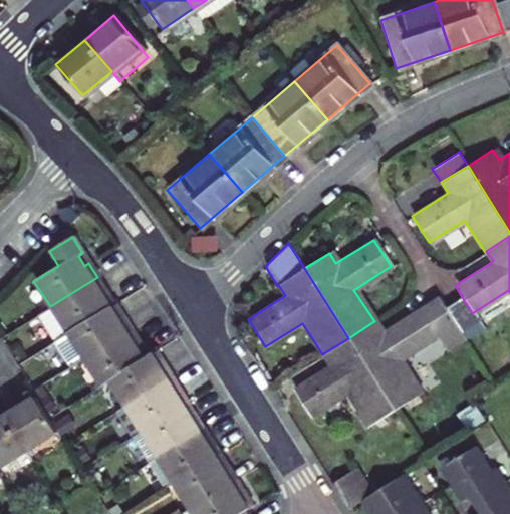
[(55,340),(66,333),(109,306),(102,295),(106,292),(97,277),(50,306),(35,316),(51,342),(53,341),(55,340)]
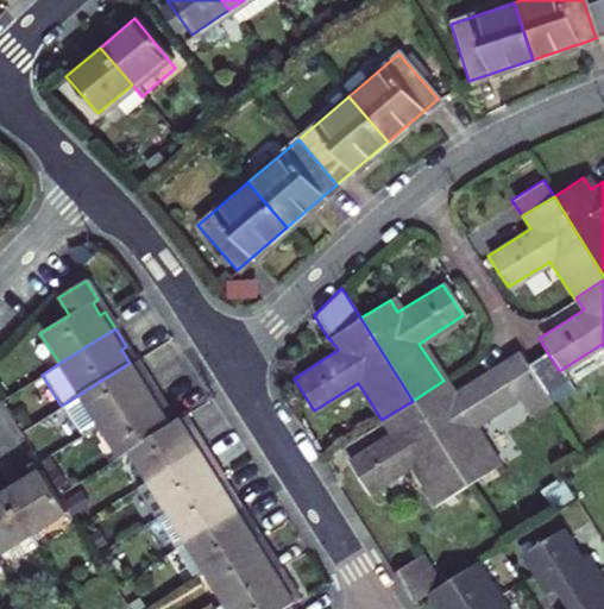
[(547,352),(524,366),(540,390),(562,376),(559,371),(547,352)]
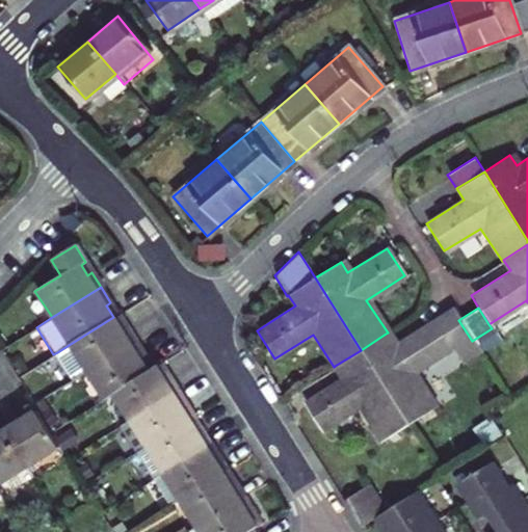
[(361,350),(407,423),(434,405),(414,373),(451,350),(460,365),(479,352),(472,341),(458,320),(452,309),(394,345),(386,334),(361,350)]
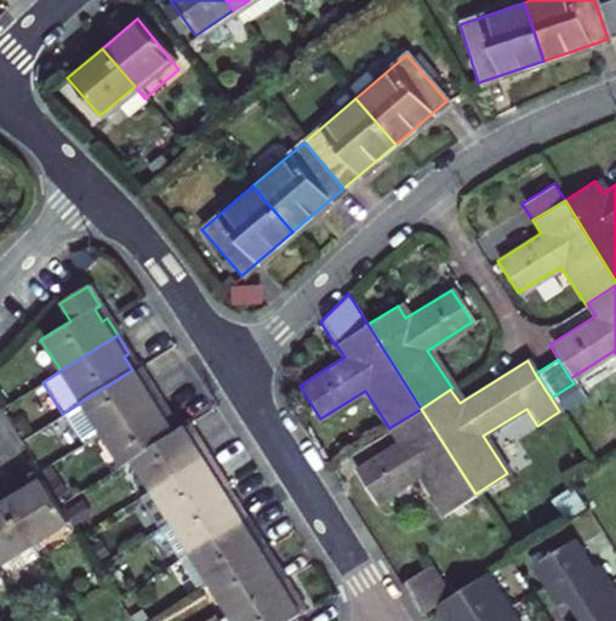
[(100,433),(101,434),(158,399),(146,380),(141,383),(132,370),(80,403),(67,411),(64,412),(83,442),(100,433)]
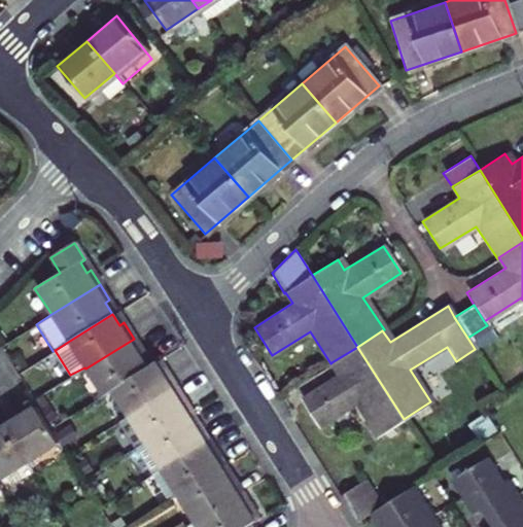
[(102,394),(109,389),(145,366),(138,355),(143,353),(134,339),(85,369),(102,394)]
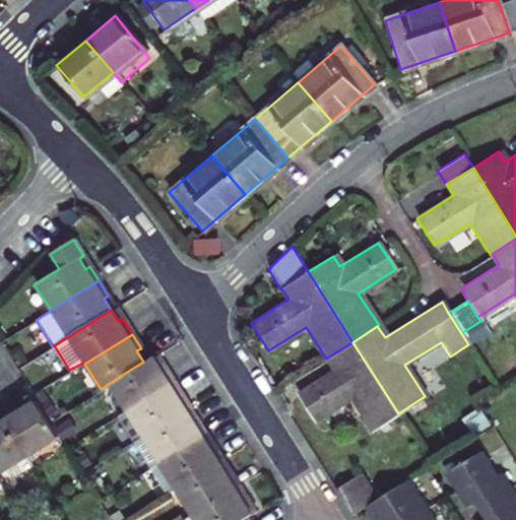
[(352,342),(327,358),(334,369),(296,393),(313,421),(350,398),(371,431),(398,413),(352,342)]
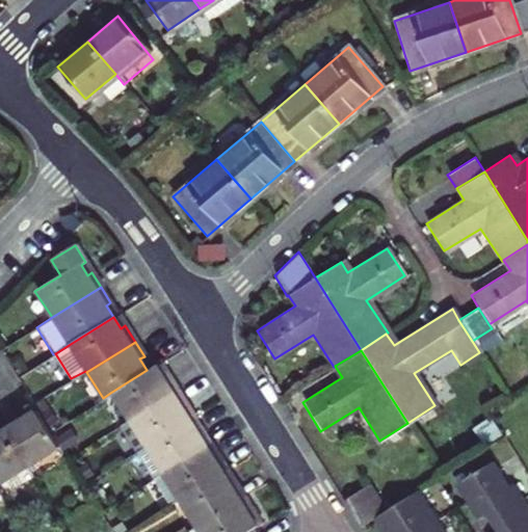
[(110,393),(127,421),(176,391),(167,377),(164,378),(155,365),(147,370),(110,393)]
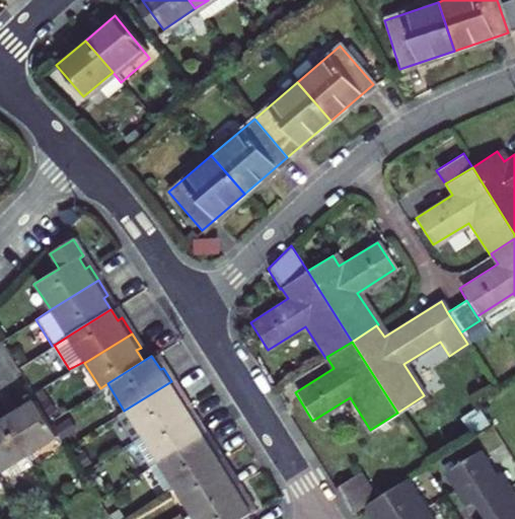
[(133,441),(184,409),(175,395),(179,393),(171,381),(124,411),(117,416),(133,441)]
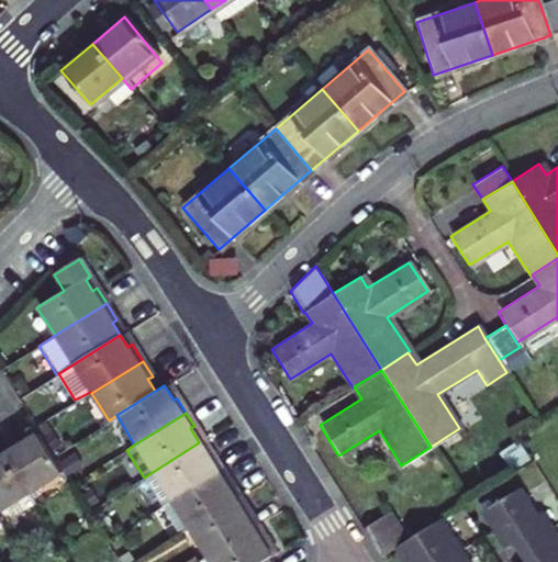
[(59,472),(49,457),(35,434),(0,456),(24,493),(59,472)]
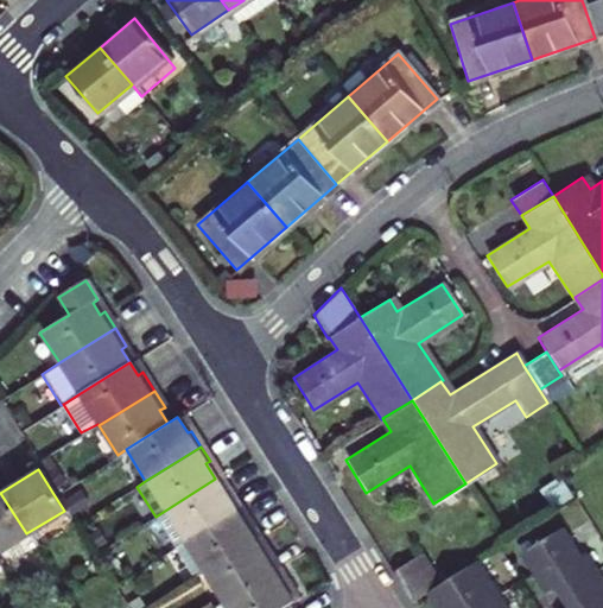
[(224,494),(215,479),(156,517),(153,517),(173,546),(239,506),(228,491),(224,494)]
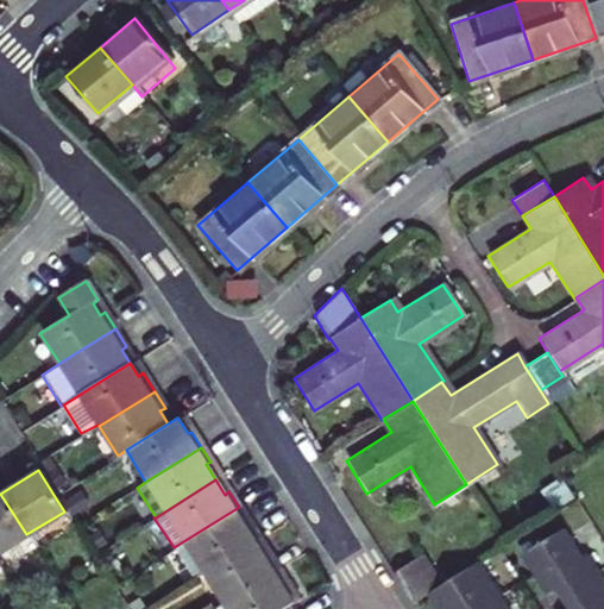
[(0,551),(26,534),(0,494),(0,551)]
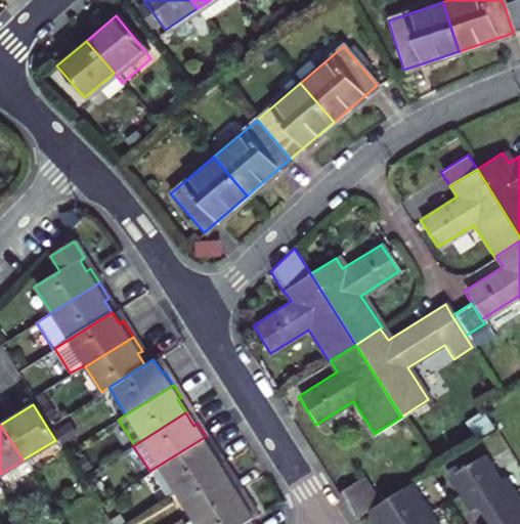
[(206,436),(149,471),(166,496),(174,491),(218,465),(211,452),(215,450),(206,436)]
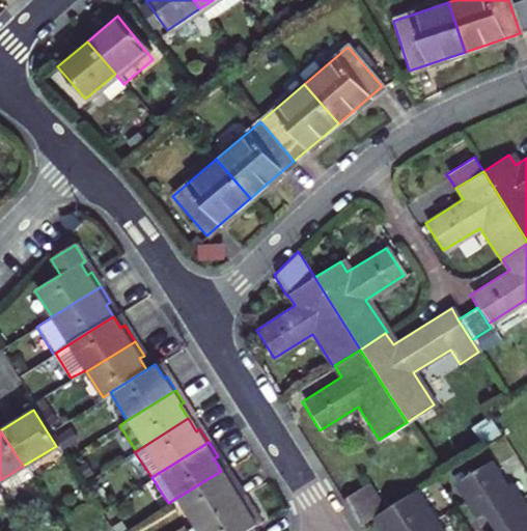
[(489,460),(453,483),(464,500),(463,501),(474,519),(482,512),(494,530),(526,530),(526,510),(510,484),(505,487),(489,460)]
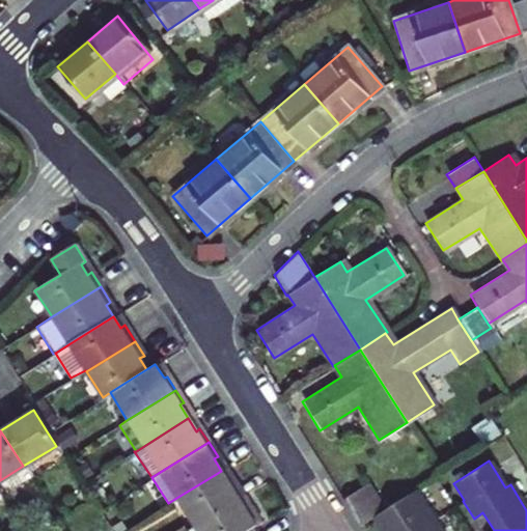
[(221,471),(176,498),(193,524),(242,495),(232,481),(228,483),(221,471)]
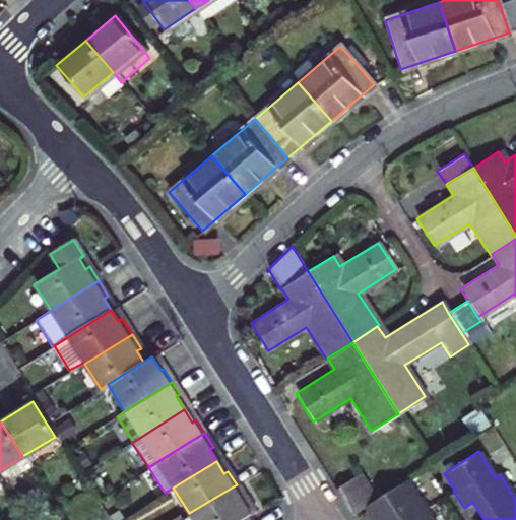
[(375,500),(358,473),(333,490),(349,515),(363,507),(375,500)]
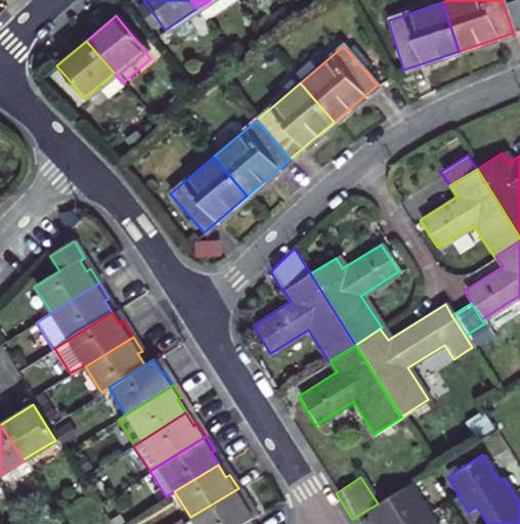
[(435,523),(408,483),(378,504),(365,511),(374,523),(373,523),(435,523)]
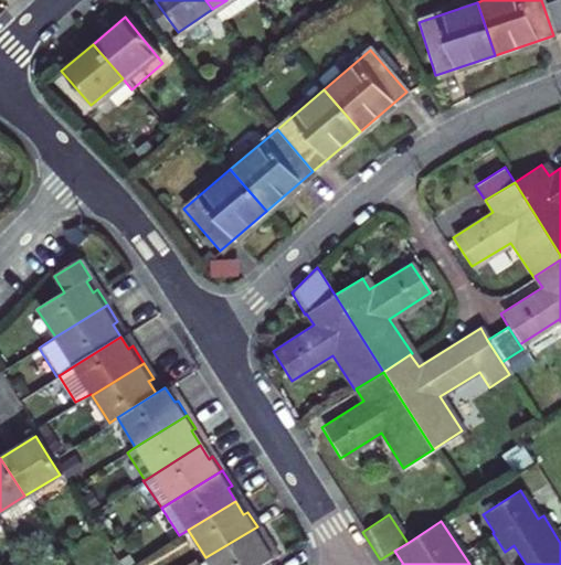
[(257,526),(205,557),(196,564),(197,564),(257,564),(266,561),(271,557),(264,545),(268,542),(257,526)]
